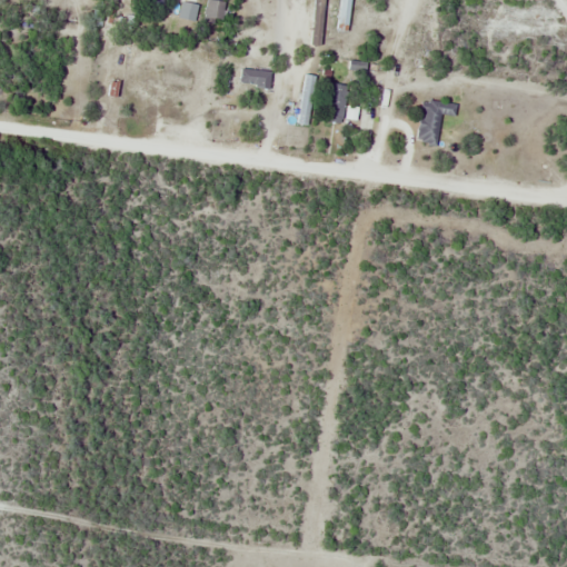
[(208,0),(209,22),(228,22),(228,0),(208,0)]
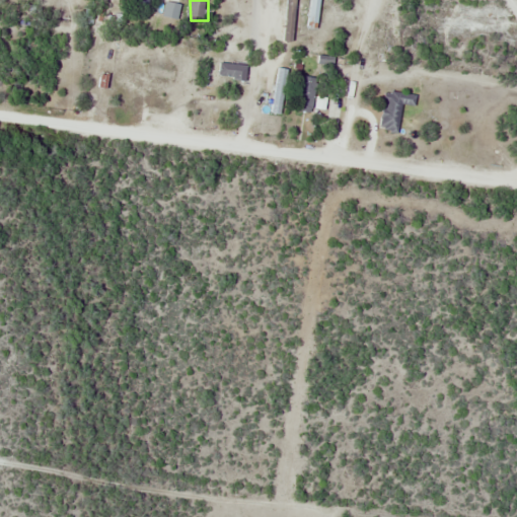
[(311,0),(309,26),(319,27),(321,0),(311,0)]
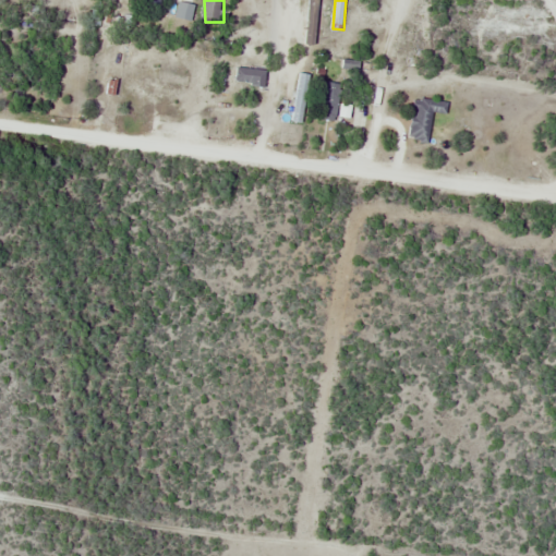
[(236,80),(265,86),(268,72),(240,64),(236,80)]
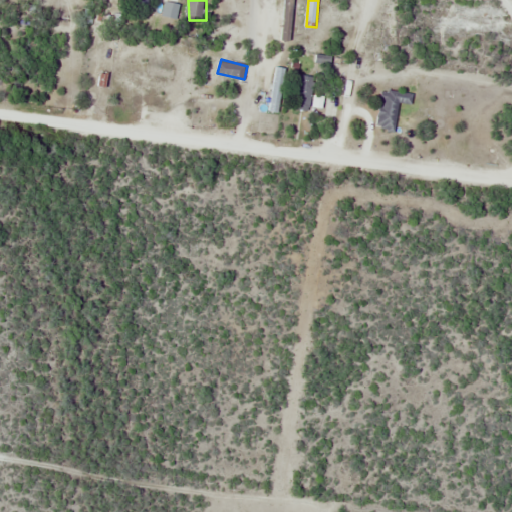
[(315,75),(299,75),(297,107),(313,108),(315,75)]
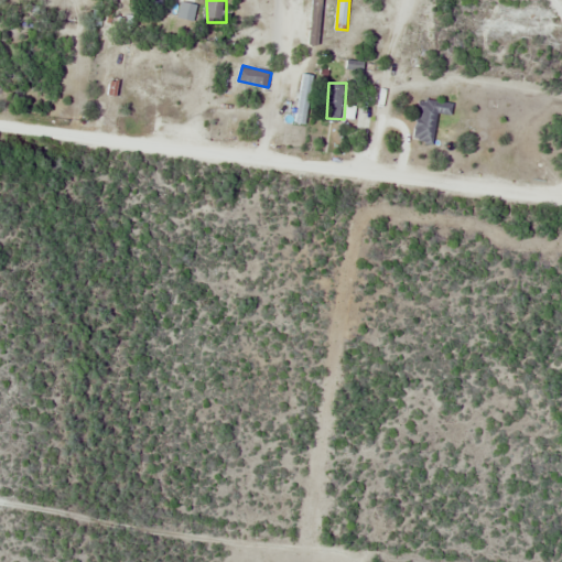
[(415,140),(435,143),(439,112),(453,115),(455,101),(420,98),(415,140)]
